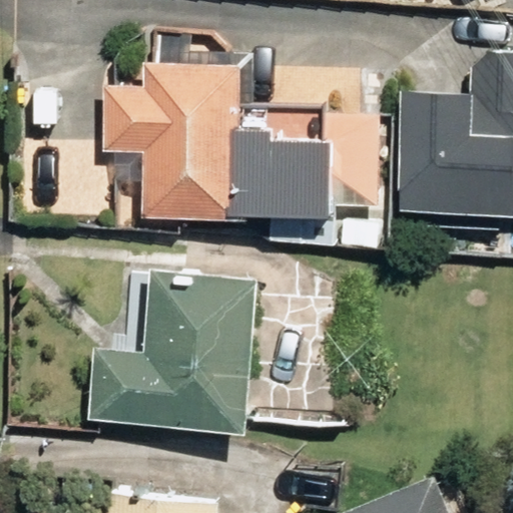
[(404,93),(399,210),(512,214),(512,53),(469,51),(467,96),(404,93)]
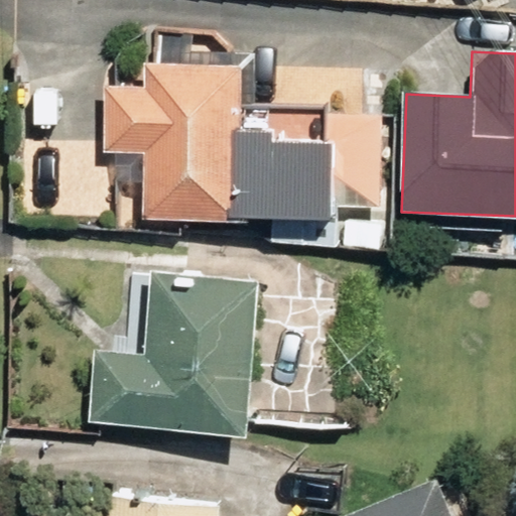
[(283,208),(284,239),(348,239),(347,129),(286,130),(286,121),(256,121),(256,54),(155,54),(156,79),(116,80),(116,145),(126,145),(127,175),(157,175),(156,209),(283,208)]
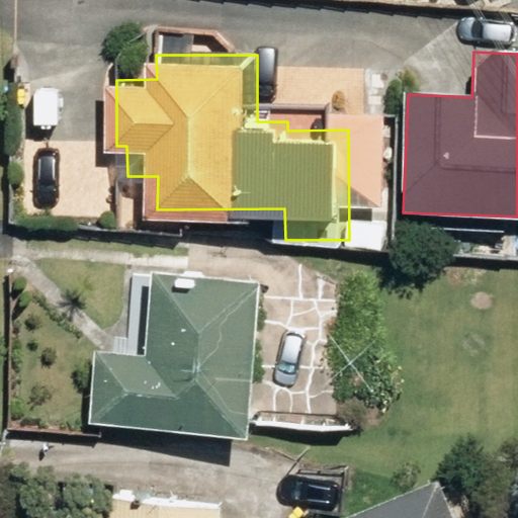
[(86,426),(245,439),(259,281),(150,271),(142,358),(93,353),(86,426)]
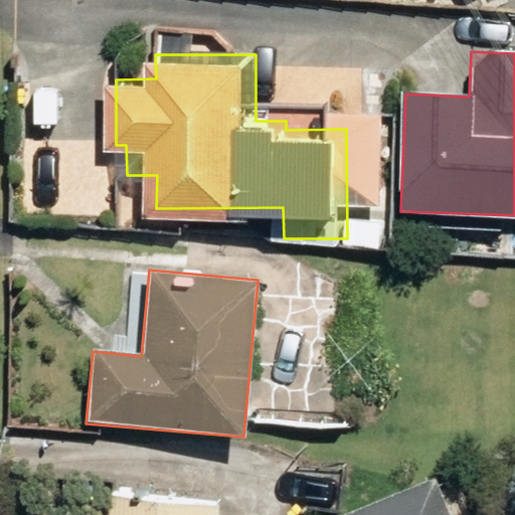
[(463,514),(447,475),(347,514),(463,514)]
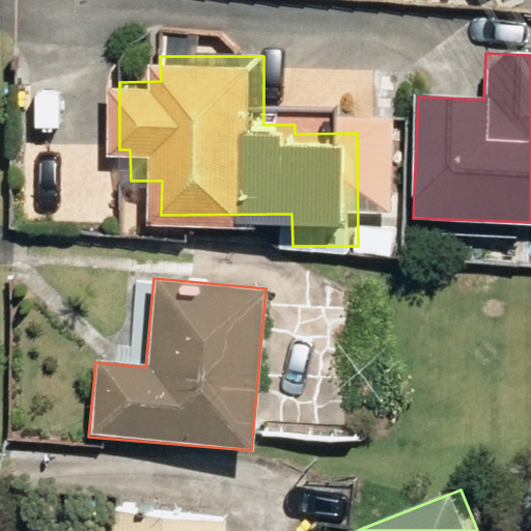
[(241,530),(242,513),(117,504),(115,530),(241,530)]
